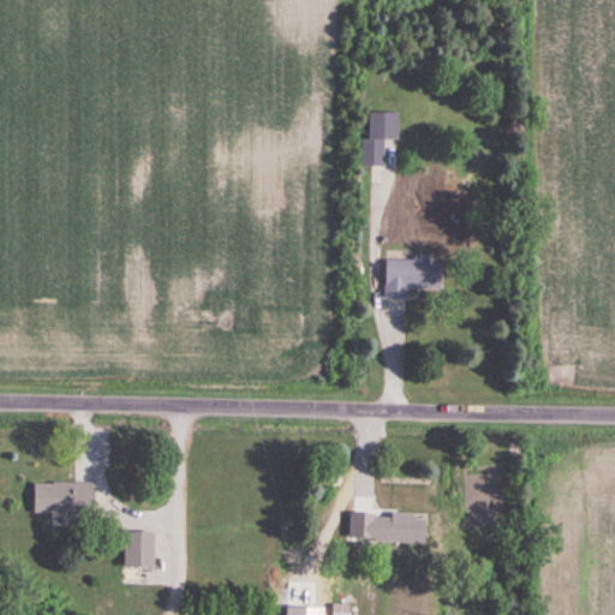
[(383,139),(360,139),(360,166),(383,166),(383,139)]
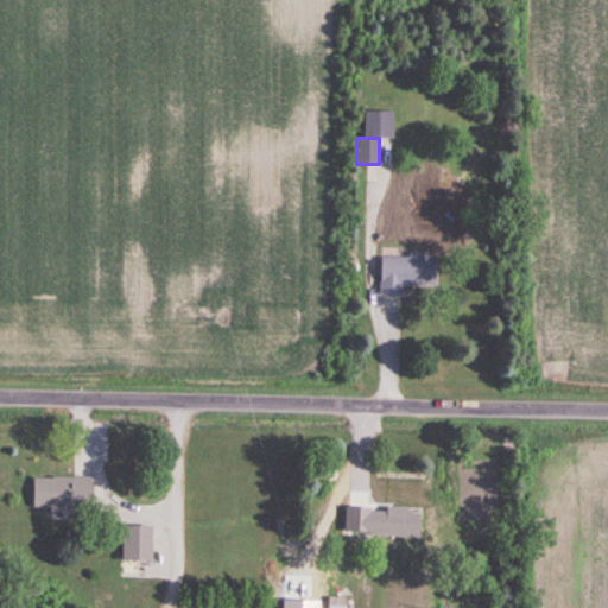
[(401,295),(401,287),(435,287),(435,257),(379,257),(379,295),(401,295)]
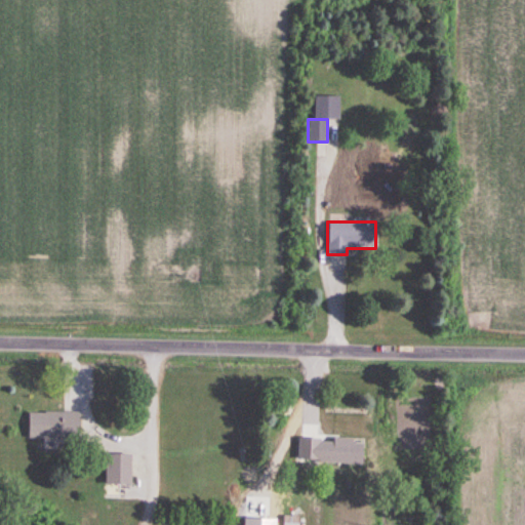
[(27,412),(27,438),(78,438),(78,412),(27,412)]
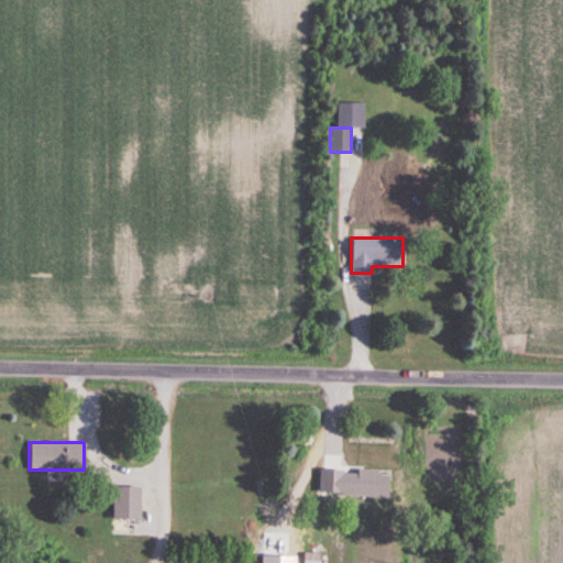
[(390,474),(320,474),(320,496),(390,496),(390,474)]
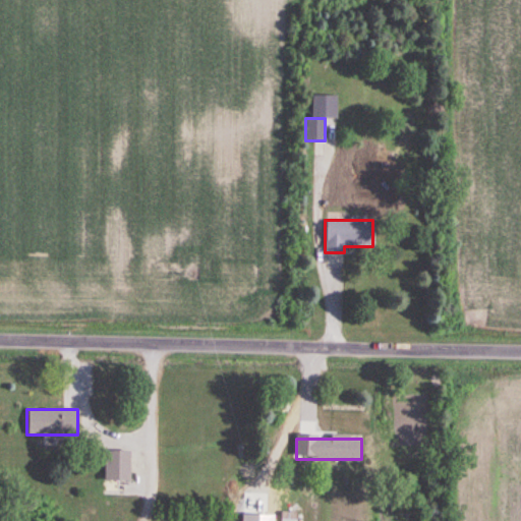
[(129,450),(104,450),(104,481),(129,481),(129,450)]
